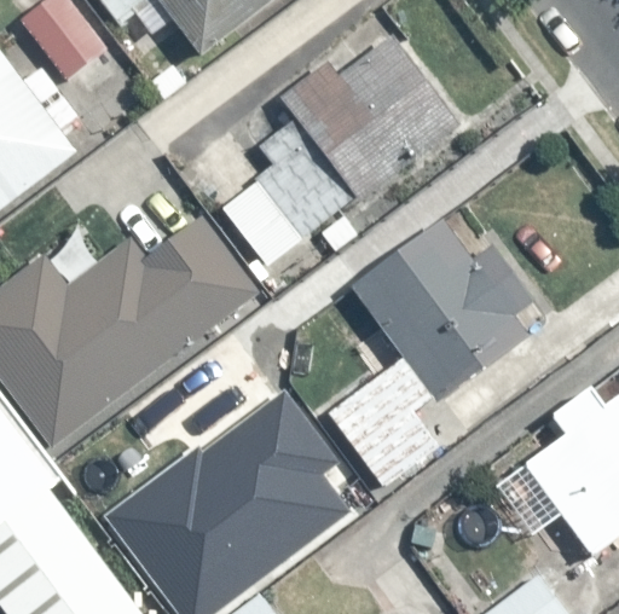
[(44,0),(23,17),(69,76),(108,50),(70,0),(44,0)]
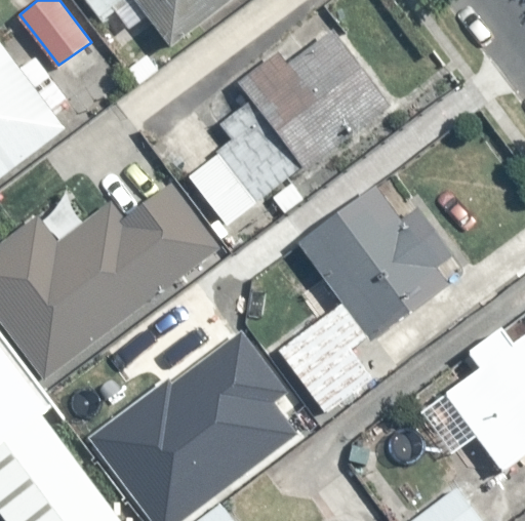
[(87,0),(102,16),(111,10),(129,28),(143,14),(130,0),(87,0)]
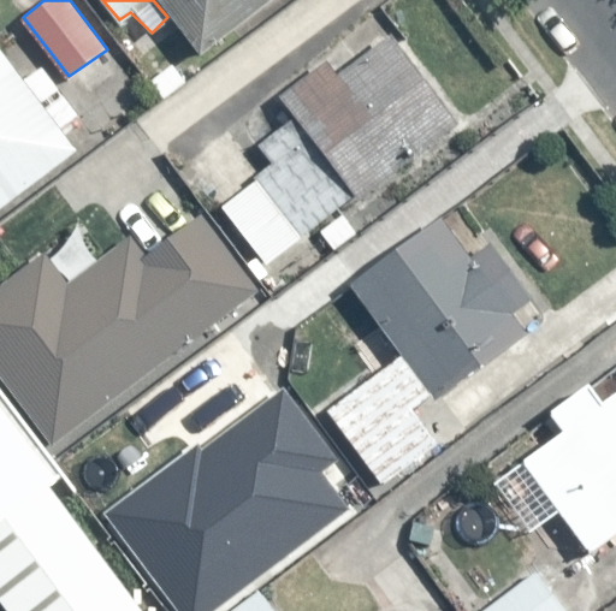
[(161,0),(199,53),(271,0),(161,0)]
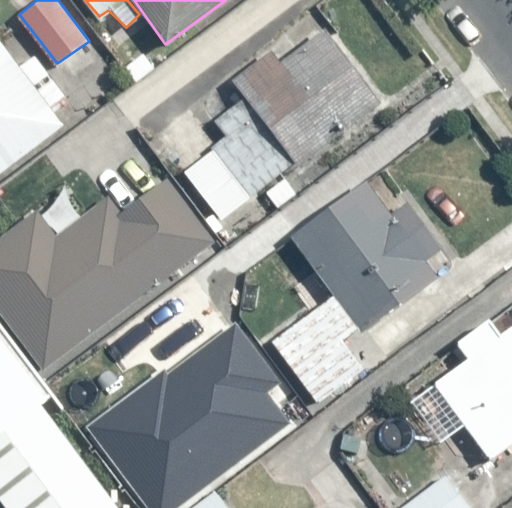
[(268,51),(234,77),(244,96),(214,116),(225,136),(183,171),(222,218),(291,162),(297,168),(382,105),(323,28),(279,61),(268,51)]
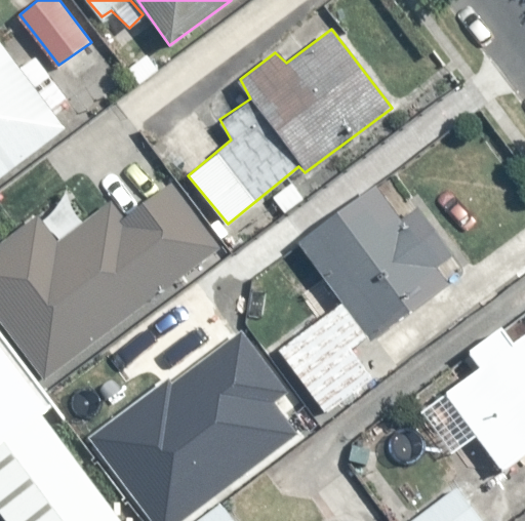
[(0,46),(0,182),(65,131),(50,111),(67,99),(37,55),(16,66),(0,46)]
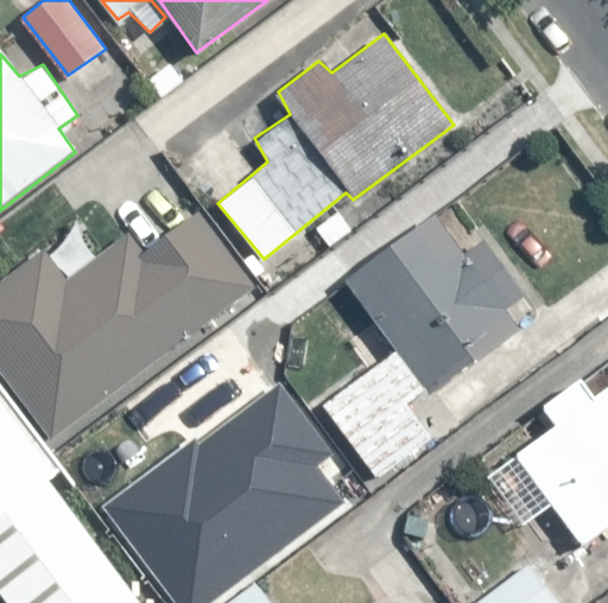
[(38,247),(0,275),(0,368),(51,437),(254,286),(197,210),(144,248),(127,234),(68,275),(38,247)]
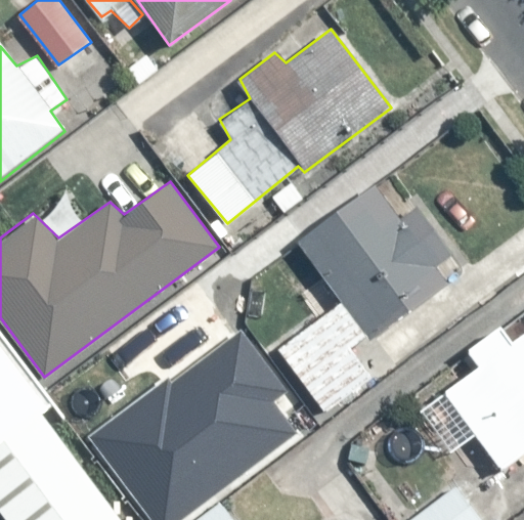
[(323,409),(370,377),(352,348),(364,340),(367,343),(448,282),(435,267),(452,255),(416,206),(398,218),(375,186),(295,242),(341,305),(279,348),(323,409)]
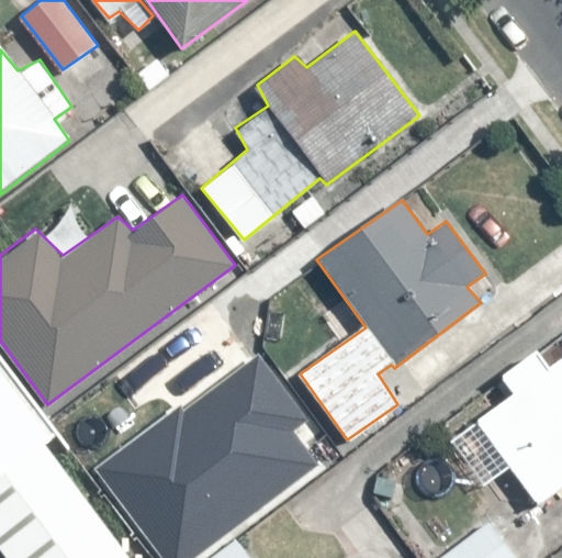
[(178,405),(96,466),(164,557),(192,557),(322,464),(296,428),(308,417),(256,352),(183,410),(178,405)]
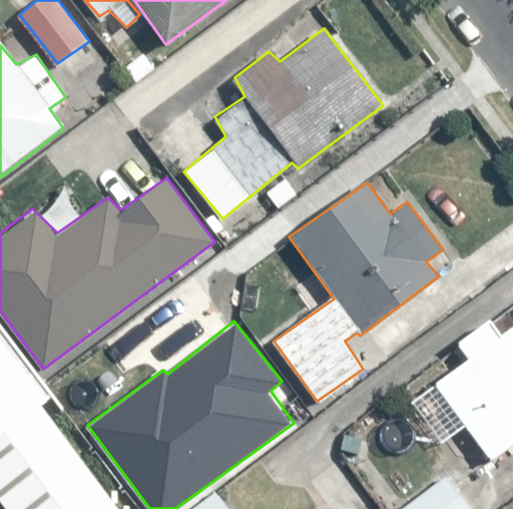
[(464,365),(435,386),(490,459),(512,442),(512,335),(511,332),(499,341),(486,324),(457,348),(464,365)]
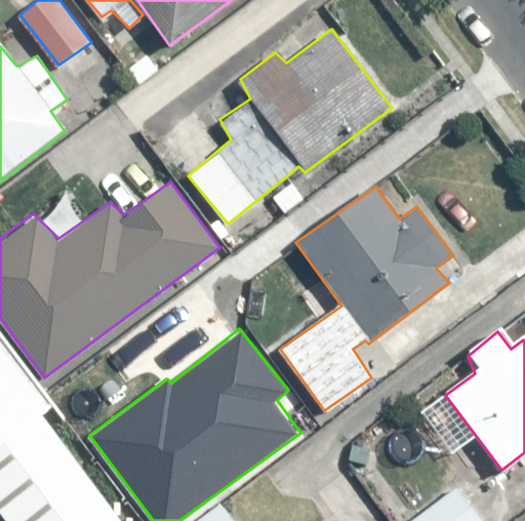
[(0,440),(53,401),(46,392),(0,332),(0,440)]
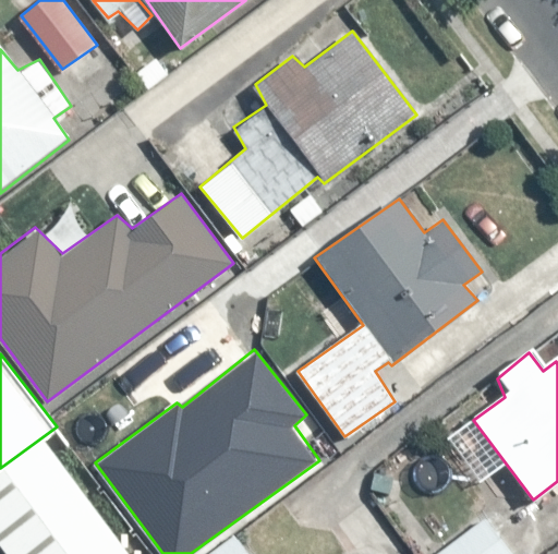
[(154,553),(57,426),(0,468),(0,541),(9,553),(154,553)]
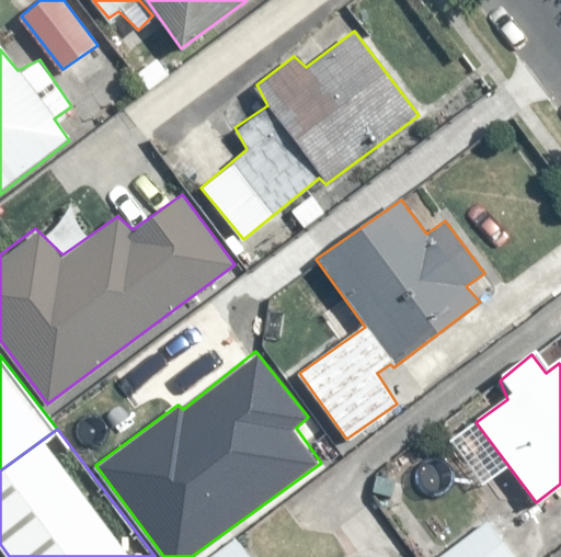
[(515,556),(488,519),(435,556),(515,556)]
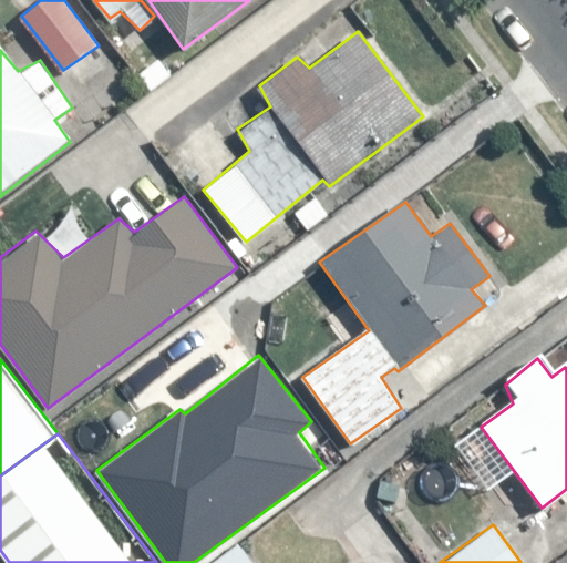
[(250,562),(235,542),(207,562),(250,562)]
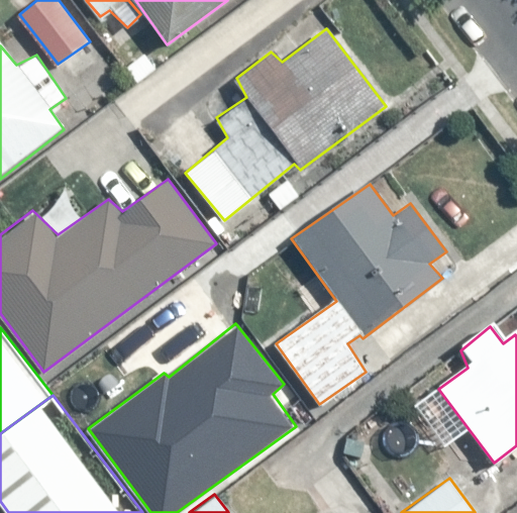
All buildings are outlined.
